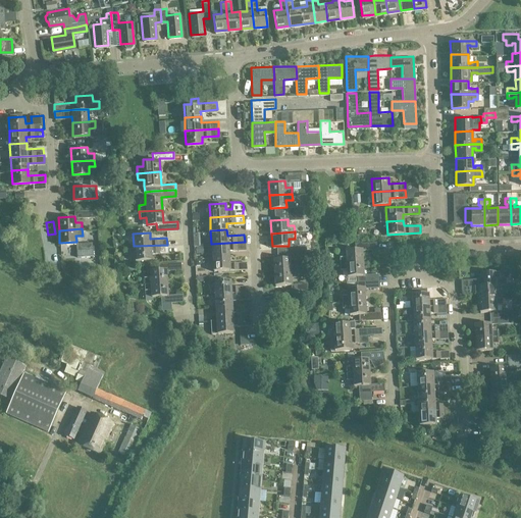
[(295,239),(289,239),(289,246),(289,251),(305,251),(304,243),(299,243),(299,237),(295,237),(295,239)]
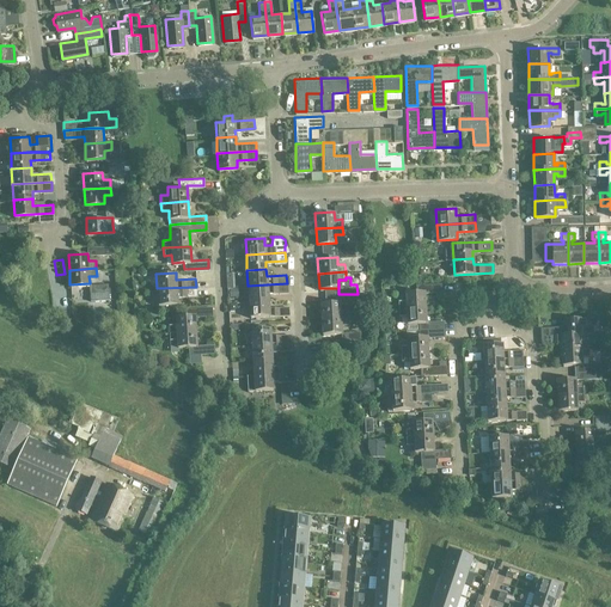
[(90,283),(89,283),(90,299),(109,298),(108,292),(110,292),(109,286),(108,286),(108,281),(90,282),(90,283)]
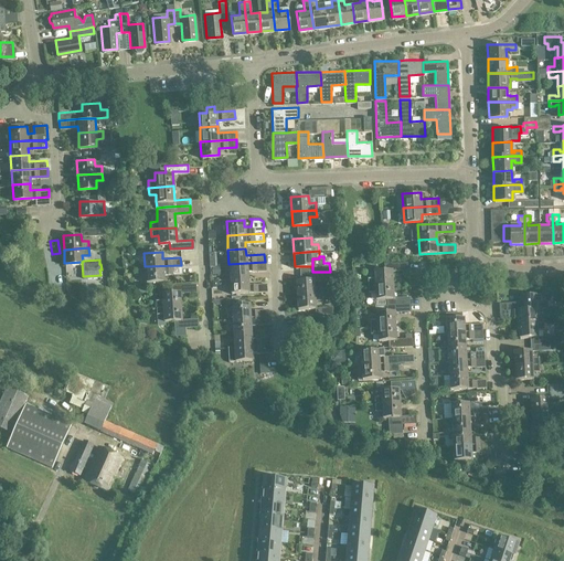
[(374,276),(366,277),(368,285),(392,284),(391,268),(407,268),(406,261),(384,262),(384,268),(373,270),(374,276)]
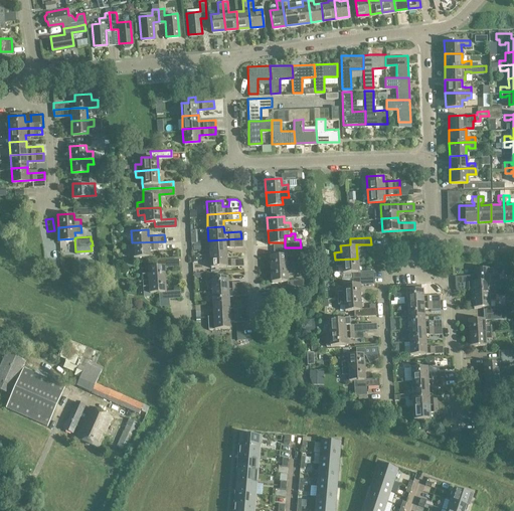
[(241,238),(224,239),(208,240),(209,252),(225,251),(225,245),(241,244),(241,238)]
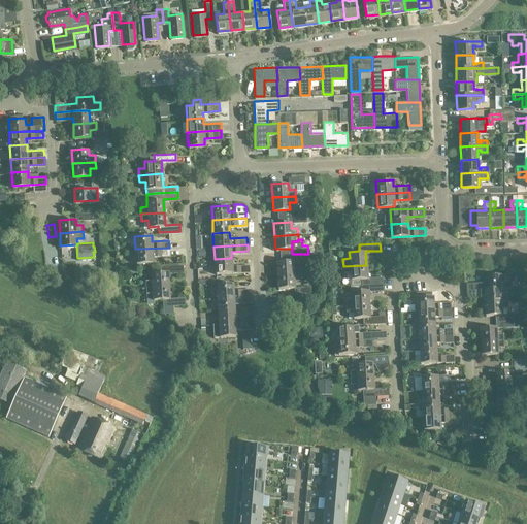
[(135,249),(136,262),(153,261),(153,255),(169,254),(169,248),(135,249)]
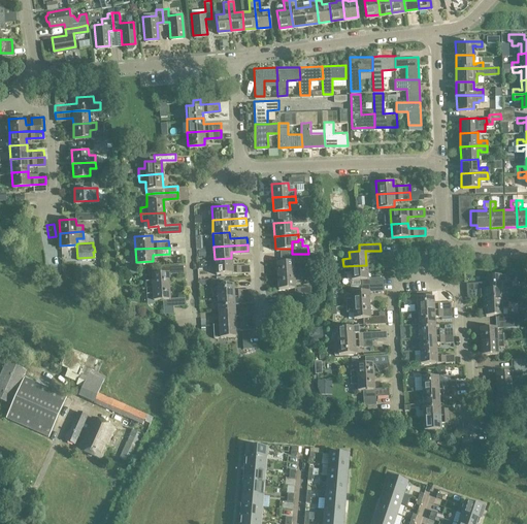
[(215,259),(215,272),(249,271),(249,263),(231,264),(231,258),(215,259)]
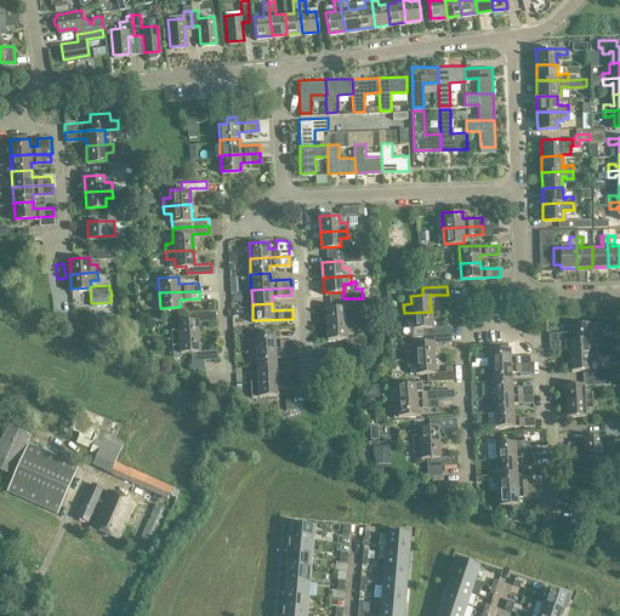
[(325,323),(353,321),(353,313),(345,314),(345,306),(343,306),(325,307),(325,323)]
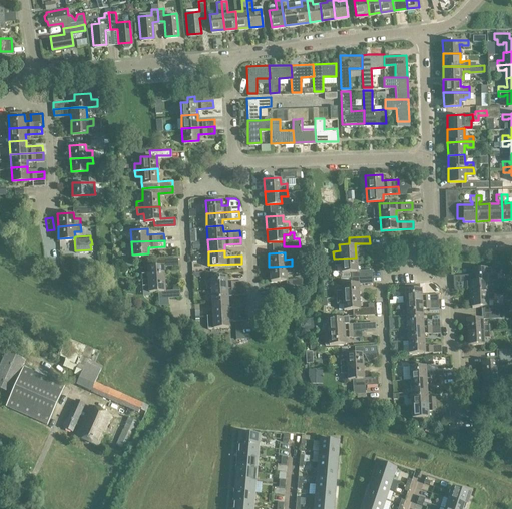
[(156,264),(146,264),(147,271),(140,271),(140,278),(163,277),(162,264),(177,263),(176,257),(156,258),(156,264)]
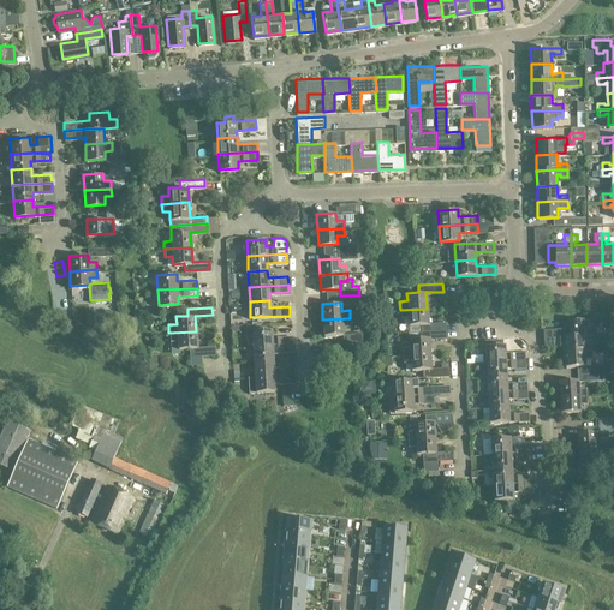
[(428,322),(427,309),(400,310),(400,317),(407,316),(409,324),(419,323),(421,332),(446,330),(445,321),(428,322)]
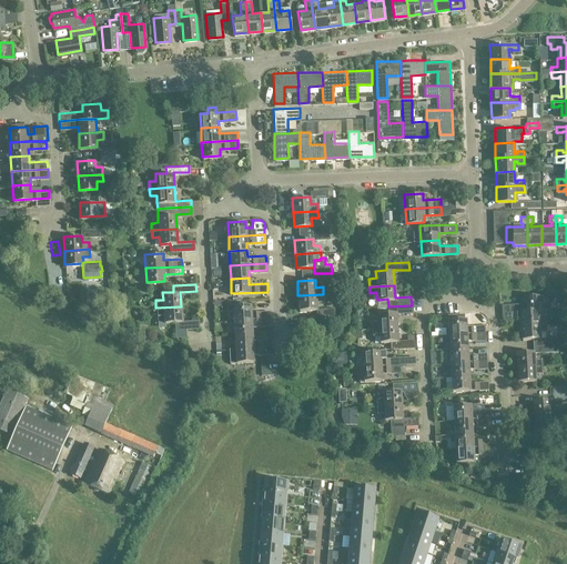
[(323,301),(323,294),(297,295),(299,310),(316,309),(316,301),(323,301)]
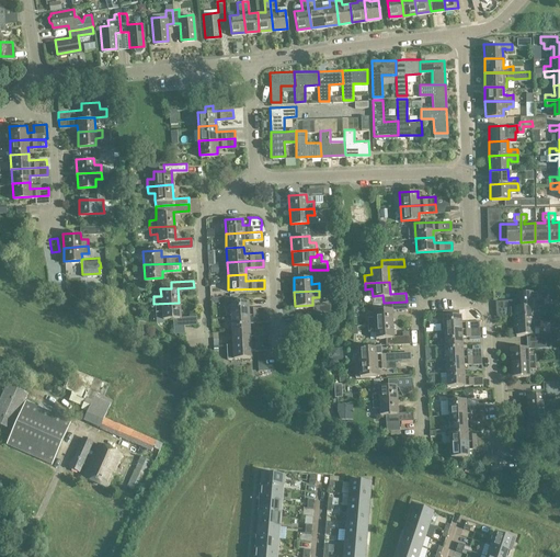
[(495,308),(513,307),(532,306),(538,306),(544,305),(543,298),(536,298),(536,292),(518,293),(518,299),(495,300),(495,308)]
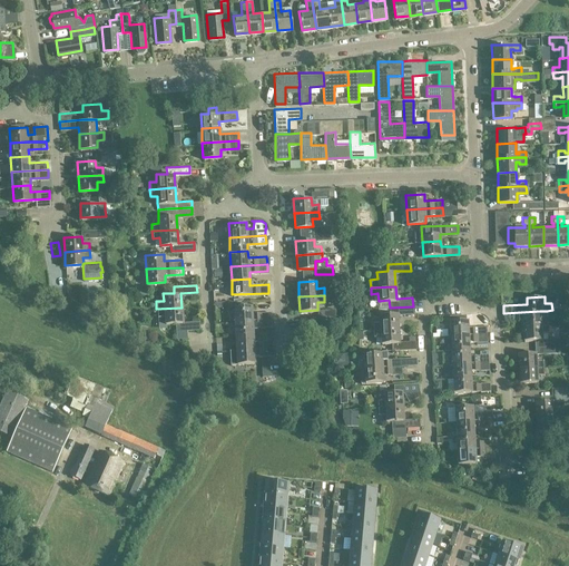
[(234,320),(252,319),(270,318),(270,311),(252,312),(251,304),(233,305),(234,320)]
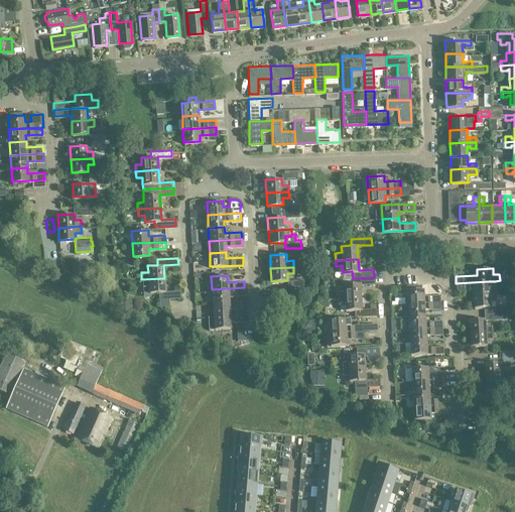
[(374,282),(374,277),(353,278),(353,283),(343,284),(344,290),(338,290),(338,297),(360,296),(360,283),(374,282)]
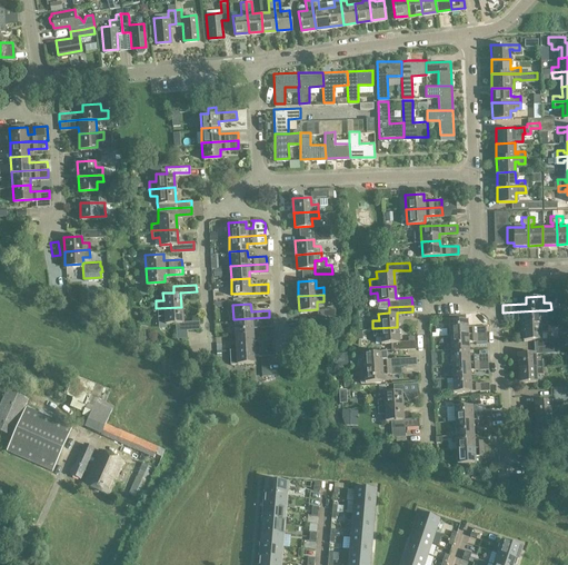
[(182,320),(181,307),(156,308),(157,315),(158,326),(166,325),(166,321),(175,321),(175,328),(198,327),(198,319),(182,320)]
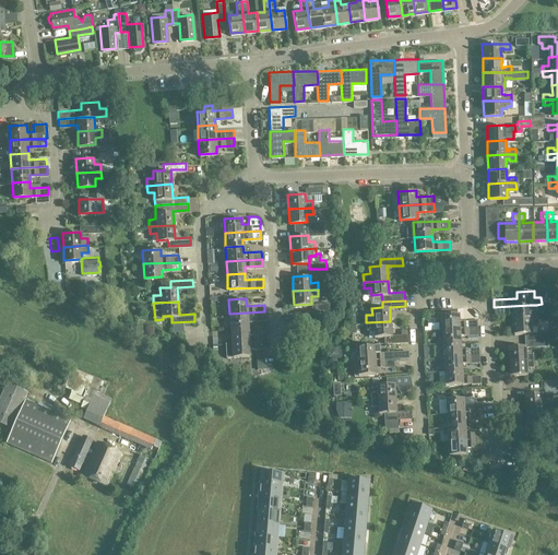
[(530,305),(511,306),(494,307),(495,314),(512,313),(512,319),(530,318),(537,317),(536,305),(530,305)]
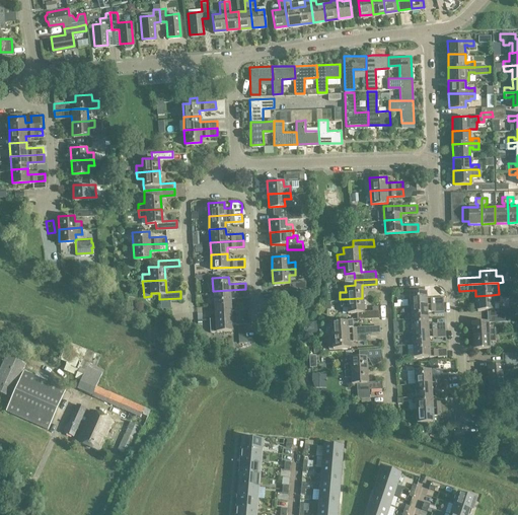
[(245,289),(229,290),(213,291),(213,304),(230,303),(229,297),(246,296),(245,289)]
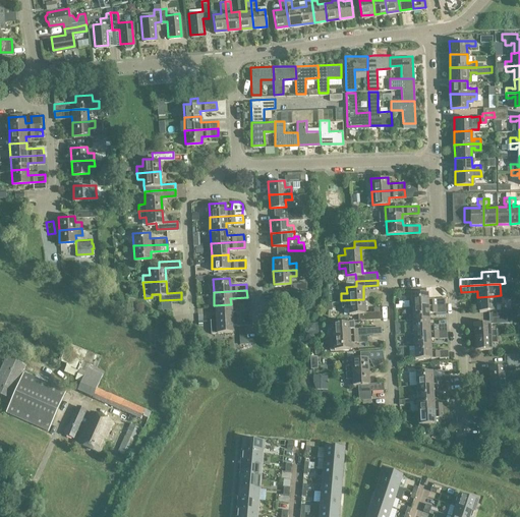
[(410,293),(411,306),(444,304),(444,297),(427,298),(426,292),(410,293)]
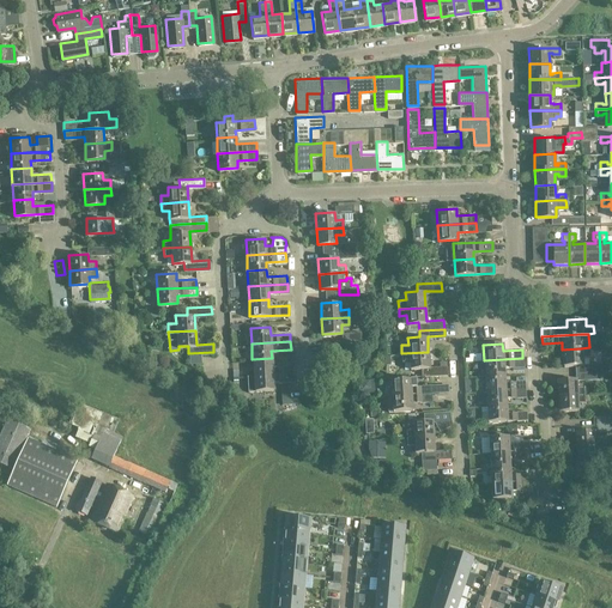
[(581,348),(562,350),(563,365),(582,364),(582,356),(589,356),(589,347),(581,348)]
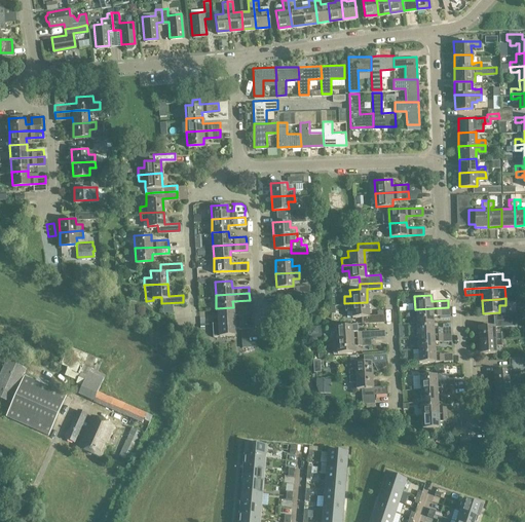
[(368,314),(367,302),(344,303),(344,309),(351,309),(351,315),(362,315),(362,322),(383,321),(382,313),(368,314)]
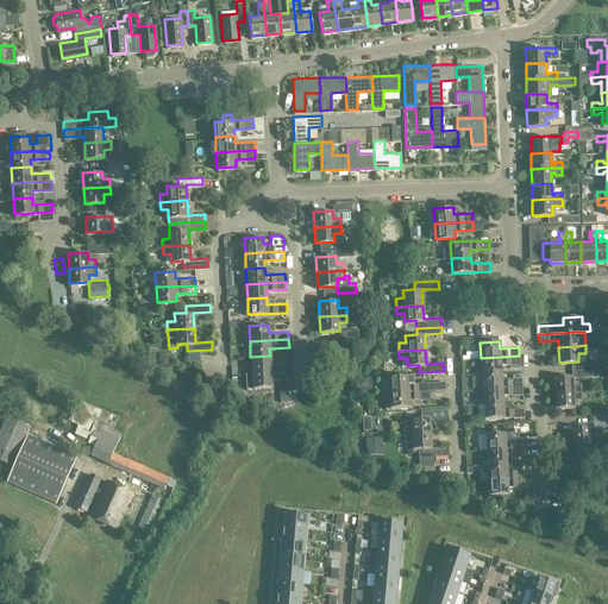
[(251,372),(271,371),(290,370),(290,362),(270,363),(270,356),(250,357),(251,372)]
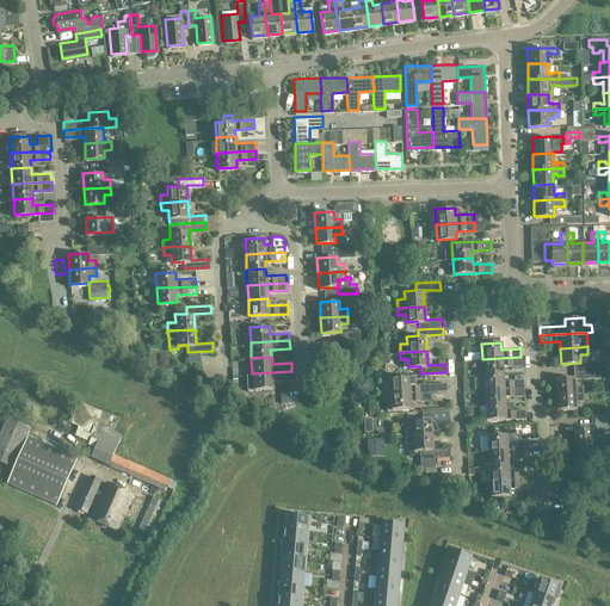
[(482,359),(484,373),(503,373),(503,366),(522,365),(521,357),(482,359)]
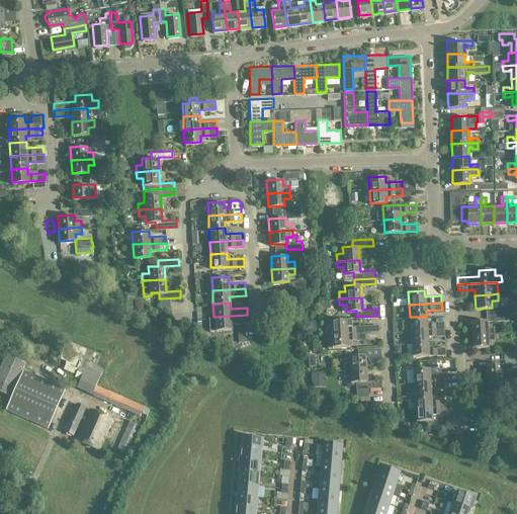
[(247,315),(231,316),(213,317),(214,329),(231,328),(231,323),(247,322),(247,315)]
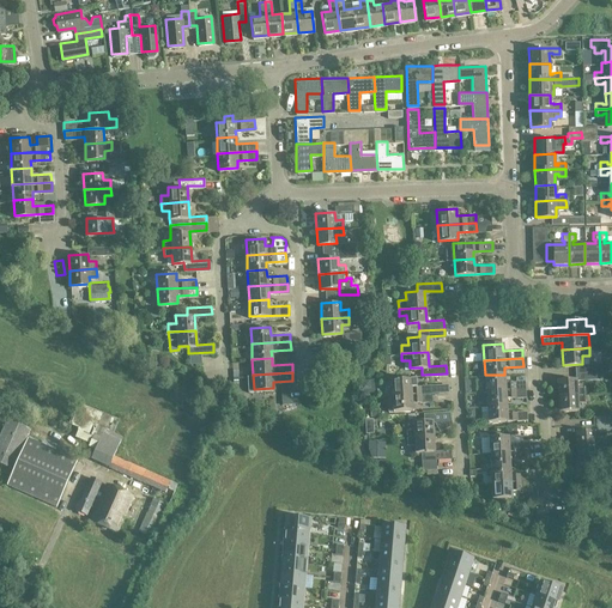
[(504,382),(504,375),(485,375),(485,390),(525,388),(525,381),(515,381),(504,382)]
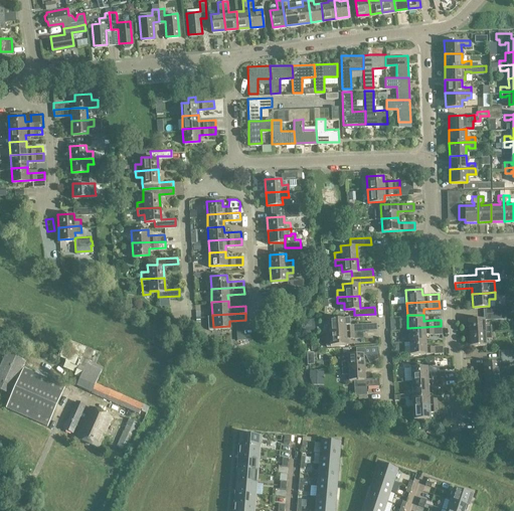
[(329,330),(324,330),(324,331),(329,331),(345,330),(361,329),(361,322),(349,323),(348,316),(344,316),(344,317),(328,318),(329,330)]
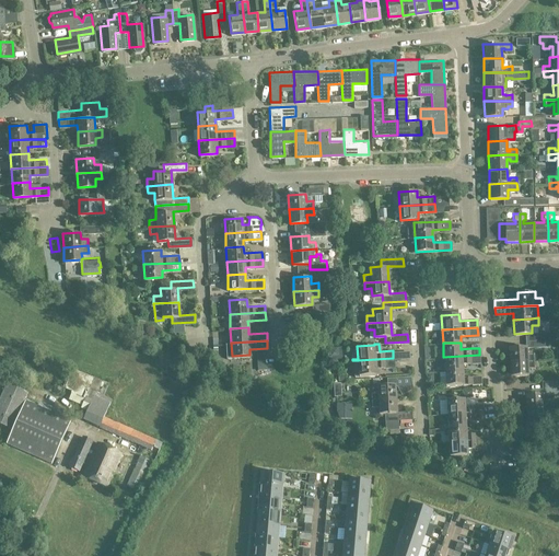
[(509,361),(526,360),(534,360),(533,352),(526,352),(526,346),(508,347),(509,361)]
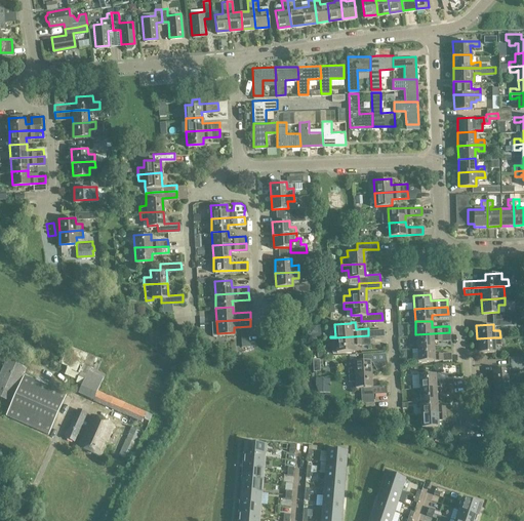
[(415,334),(416,348),(433,347),(433,341),(449,339),(449,332),(415,334)]
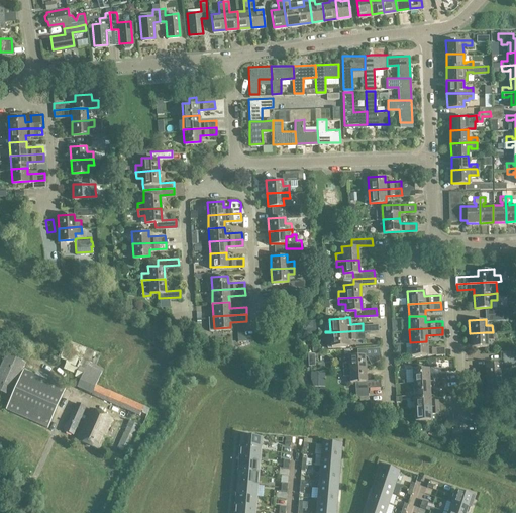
[(364,337),(363,330),(346,331),(330,332),(325,332),(326,345),(330,345),(347,344),(346,338),(364,337)]
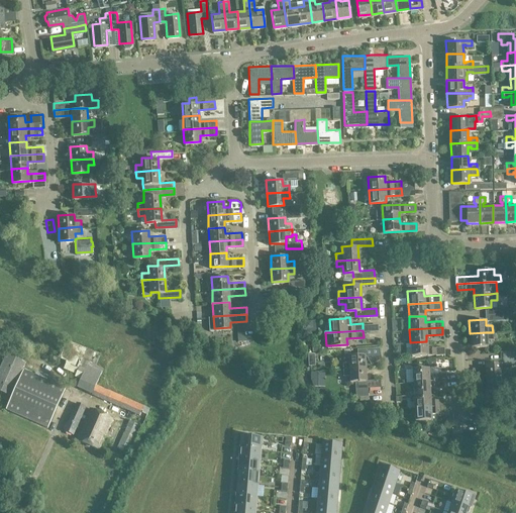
[(487,339),(493,338),(493,332),(486,332),(470,333),(471,346),(487,345),(487,339)]
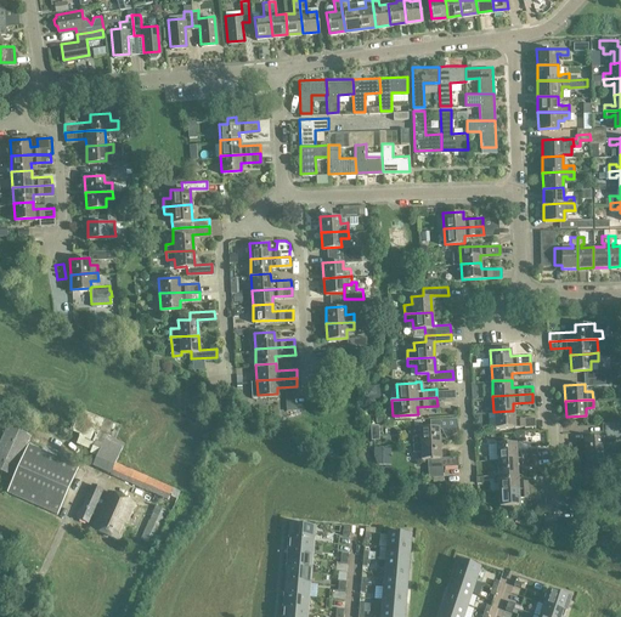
[(120,423),(79,406),(71,426),(72,426),(72,429),(78,431),(78,434),(78,435),(75,441),(90,447),(89,451),(95,453),(91,463),(109,471),(123,440),(114,436),(120,423)]
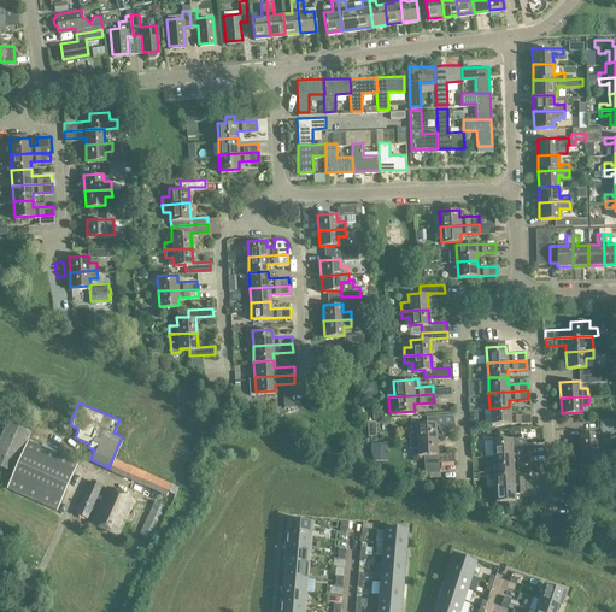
[(510,415),(509,407),(490,409),(491,424),(529,422),(529,413),(510,415)]
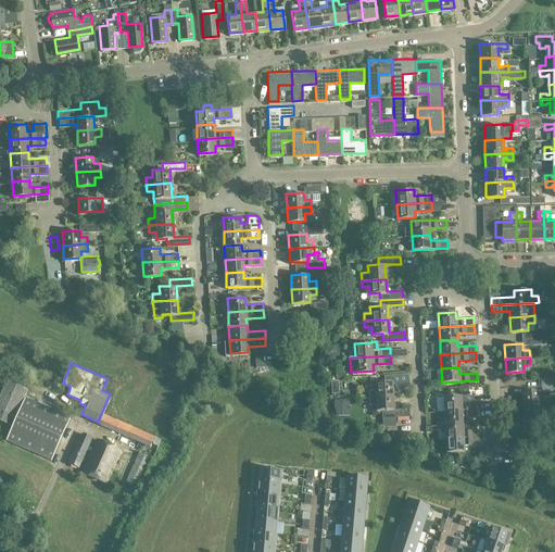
[(368,389),(368,397),(392,394),(392,381),(407,380),(407,373),(385,374),(385,380),(374,381),(375,388),(368,389)]
